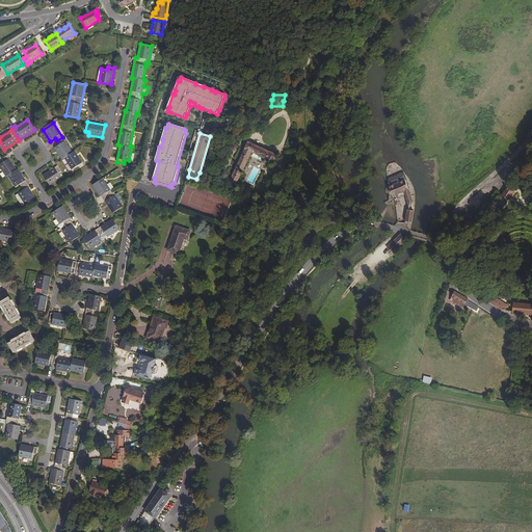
[(72,153),(63,138),(57,141),(59,144),(55,148),(62,159),(64,158),(72,169),(77,166),(79,169),(84,165),(75,152),(72,153)]
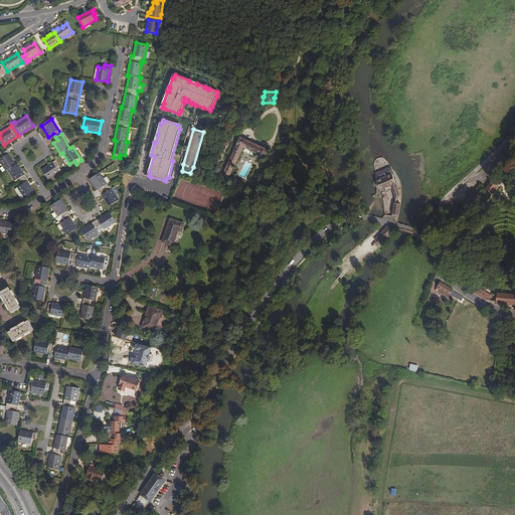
[(221,177),(228,179),(243,148),(256,154),(255,156),(264,160),(269,150),(261,146),(261,147),(240,137),(221,177)]
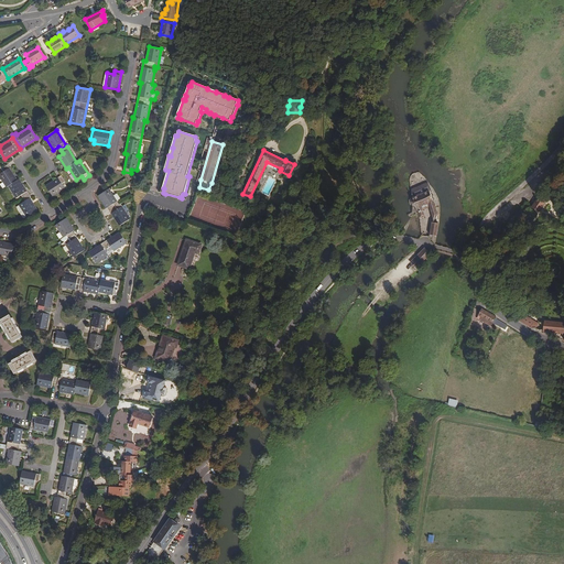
[(0,167),(0,176),(7,187),(9,186),(17,198),(21,195),(25,202),(19,206),(26,218),(38,210),(30,198),(31,197),(19,180),(18,181),(8,165),(1,169),(1,167),(0,167)]
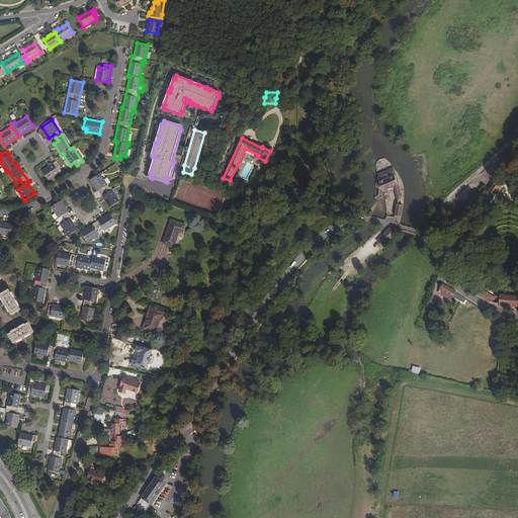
[(42,170),(49,181),(60,173),(57,169),(60,167),(57,162),(42,170)]
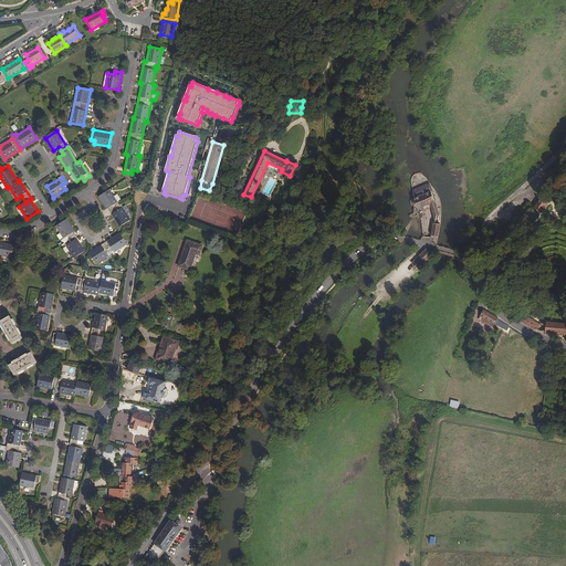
[(412,190),(413,198),(430,190),(432,190),(429,182),(412,190)]
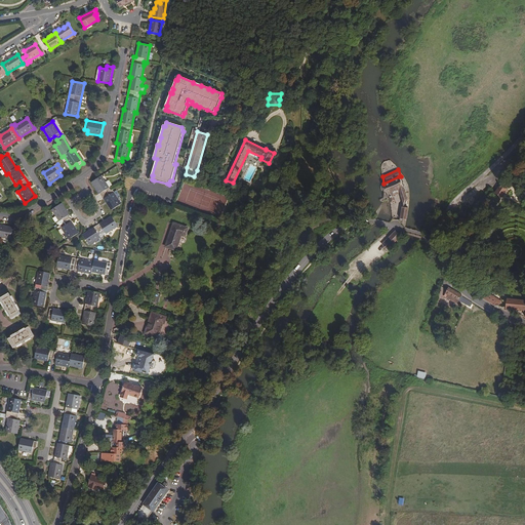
[(111,191),(109,188),(102,176),(91,183),(98,195),(101,194),(112,210),(122,204),(118,199),(121,197),(117,192),(116,192),(114,193),(114,192),(112,190),(111,191)]
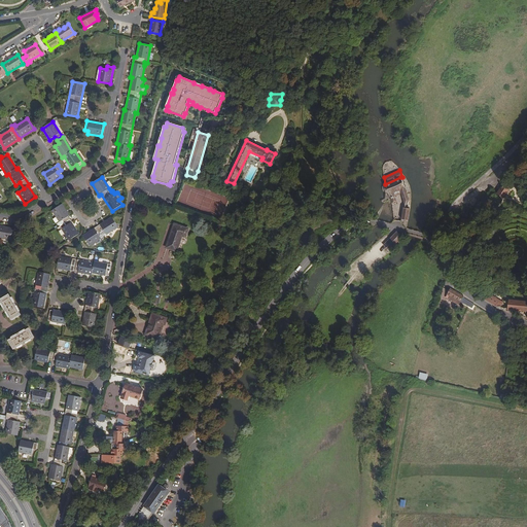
[(407,204),(409,200),(400,177),(385,184),(386,189),(387,192),(391,199),(395,197),(394,192),(400,190),(403,203),(407,204)]
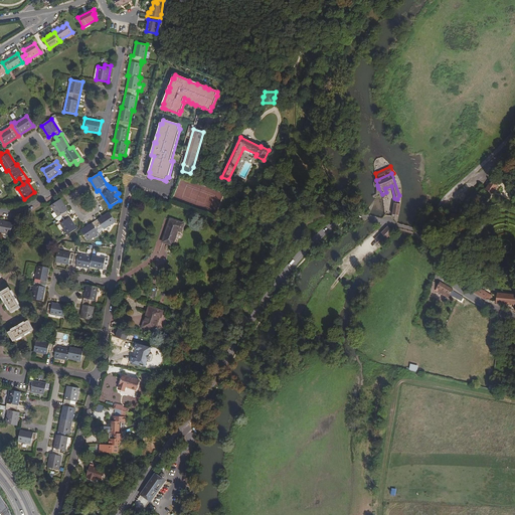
[(493,177),(482,191),(489,197),(500,182),(493,177)]
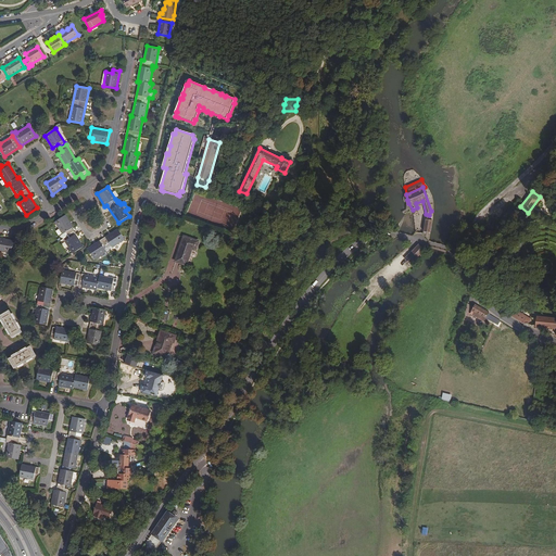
[(63,237),(64,238),(63,238),(65,241),(64,241),(73,254),(84,247),(72,229),(74,227),(65,215),(55,223),(59,228),(62,232),(63,235),(61,236),(62,238),(63,237)]
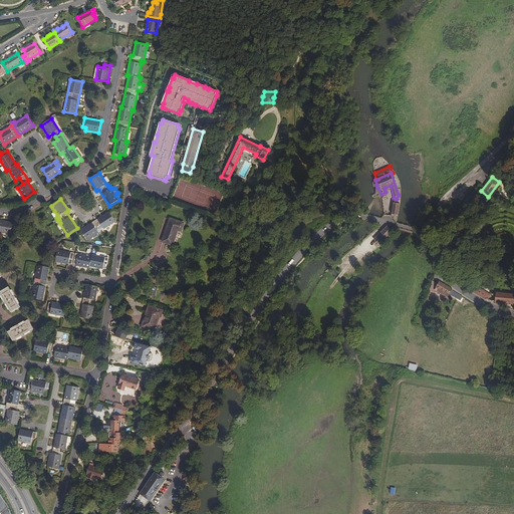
[(399,215),(400,204),(393,203),(392,214),(399,215)]
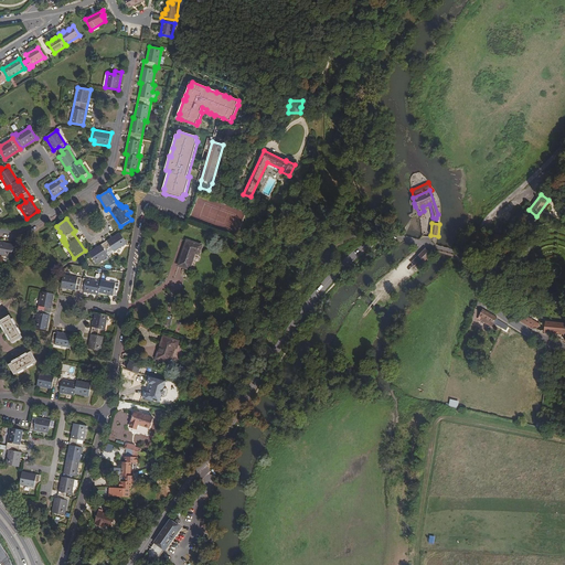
[(96,264),(112,254),(110,253),(114,251),(115,252),(127,244),(120,233),(89,253),(96,264)]
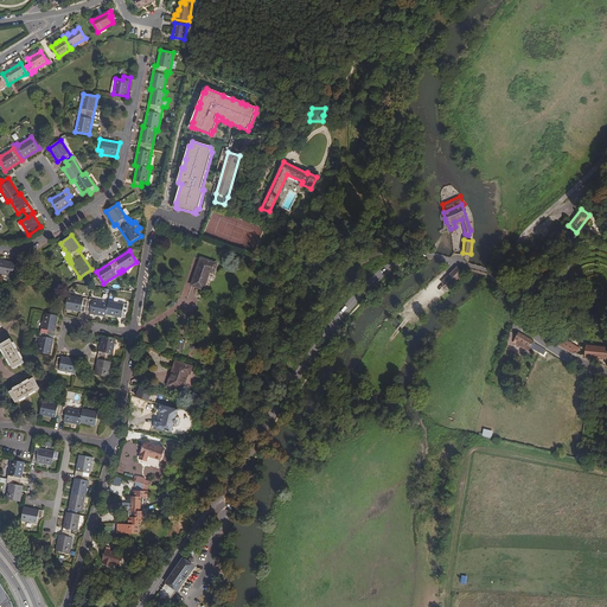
[(191,286),(203,291),(210,273),(213,274),(218,263),(200,257),(191,286)]
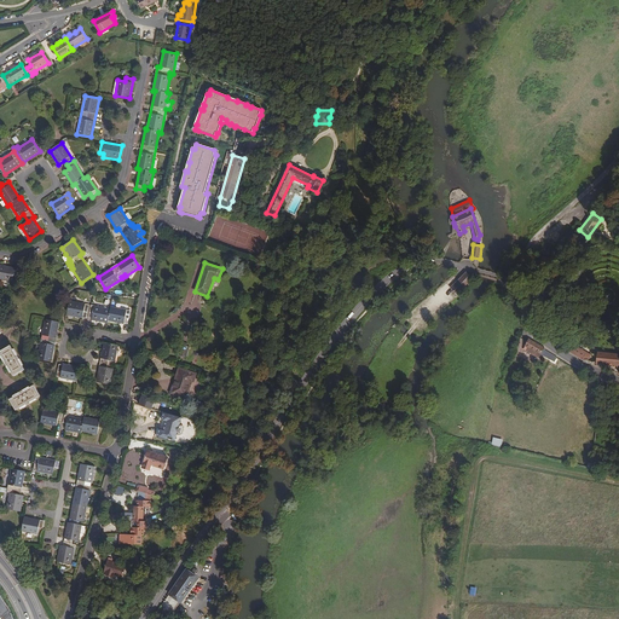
[(0,279),(12,282),(15,268),(0,265),(0,279)]
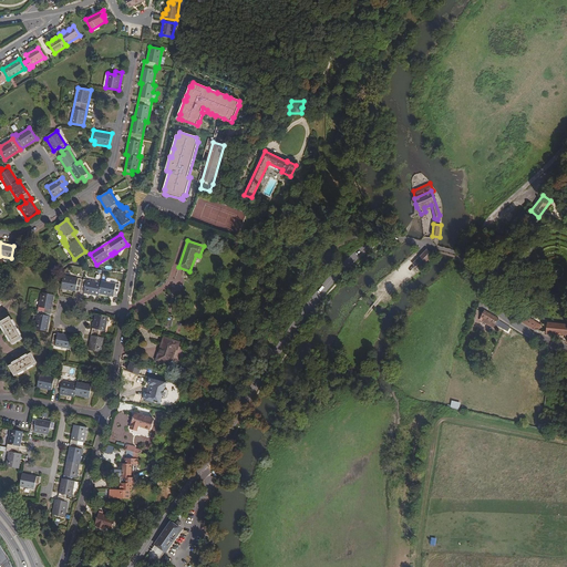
[(414,269),(421,274),(433,257),(425,250),(419,260),(419,264),(414,269)]
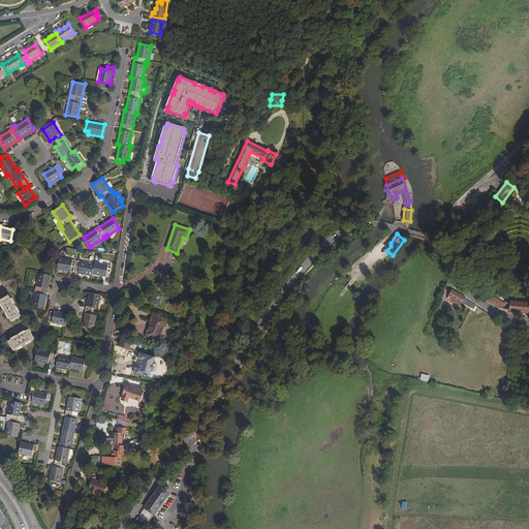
[(73,272),(76,260),(60,257),(57,270),(70,272),(73,272)]
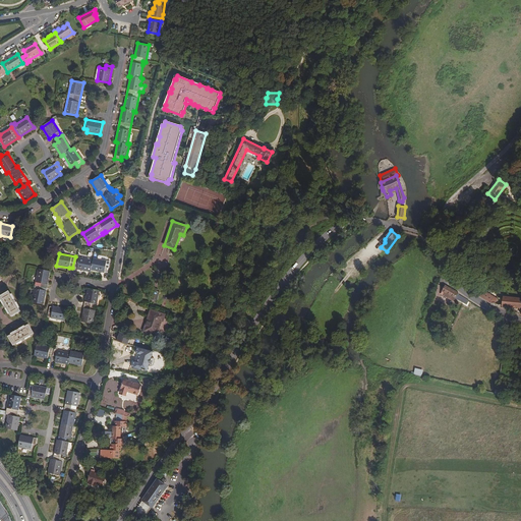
[(93,261),(76,256),(74,268),(77,269),(77,270),(91,272),(92,270),(105,273),(105,268),(109,268),(110,262),(94,258),(93,261)]
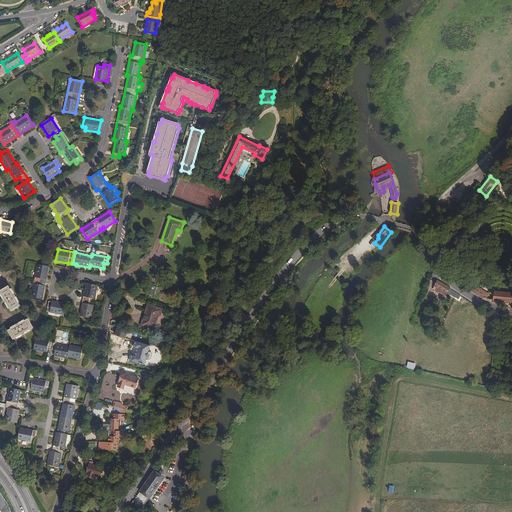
[(38,264),(31,297),(43,299),(50,266),(38,264)]
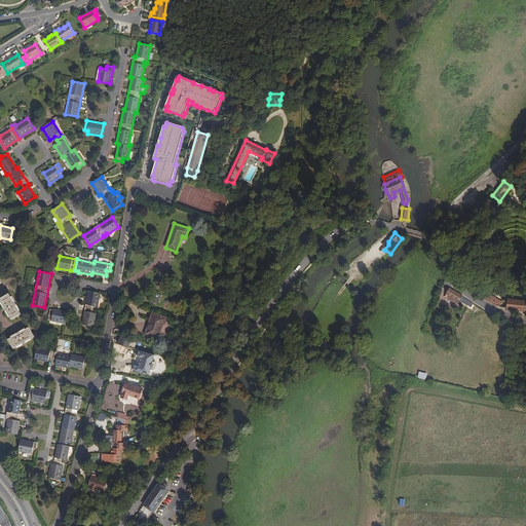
[(448,289),(445,296),(460,302),(462,294),(448,289)]
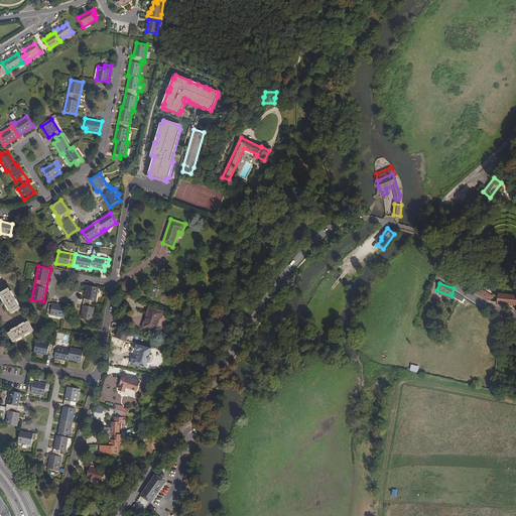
[(96,301),(99,288),(87,285),(81,318),(92,320),(95,307),(94,307),(95,301),(96,301)]
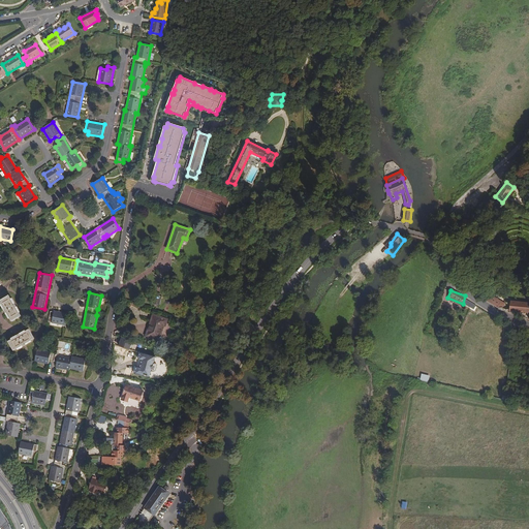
[(11,321),(21,315),(16,307),(17,307),(14,304),(9,296),(0,301),(5,309),(4,310),(6,313),(7,313),(11,321)]
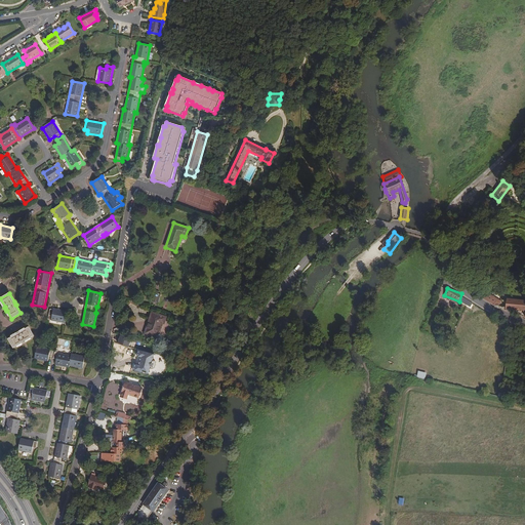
[(485,293),(482,298),(498,306),(500,300),(485,293)]
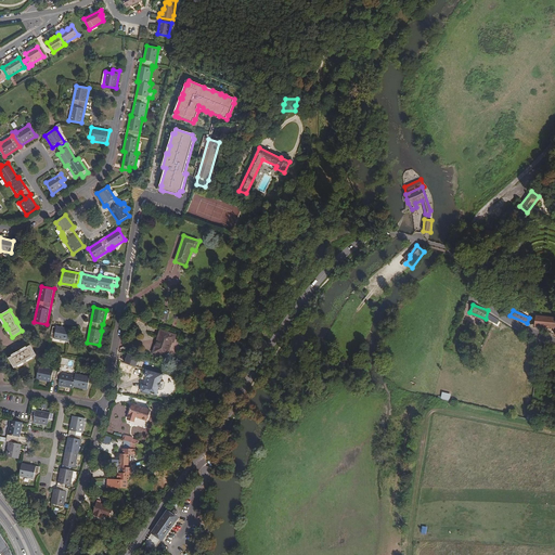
[(536,319),(536,327),(549,330),(550,320),(536,319)]
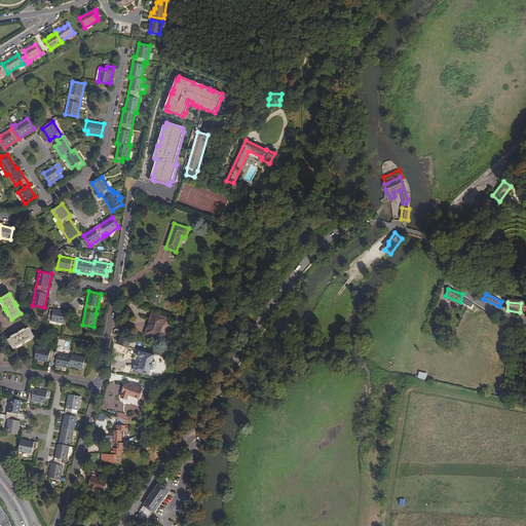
[(48,321),(65,324),(68,312),(53,309),(53,310),(50,309),(48,321)]
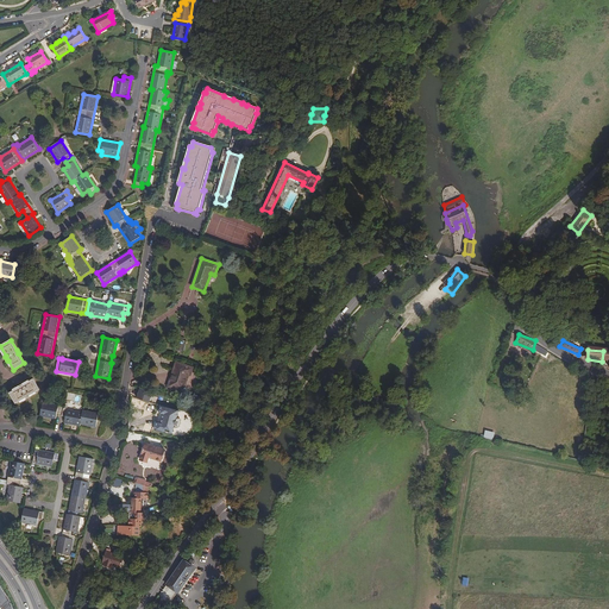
[(169,387),(183,391),(188,375),(190,375),(193,368),(176,363),(169,387)]
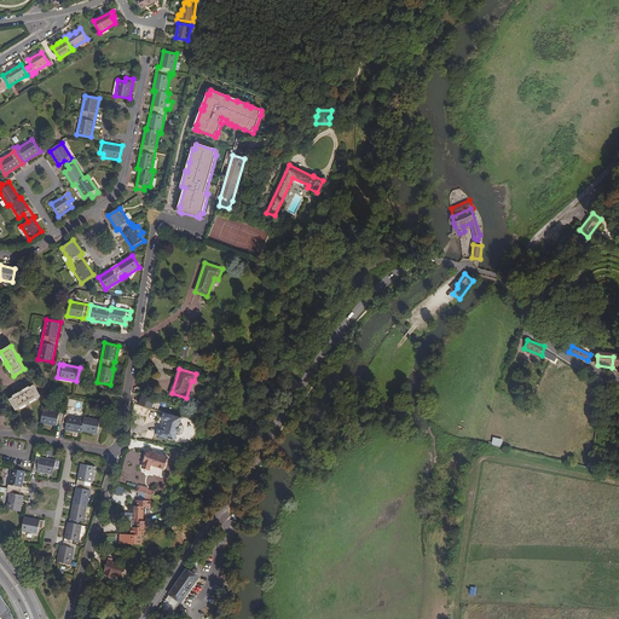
[(10,399),(16,410),(27,404),(27,405),(30,403),(30,401),(40,395),(34,386),(23,392),(23,391),(19,393),(10,399)]
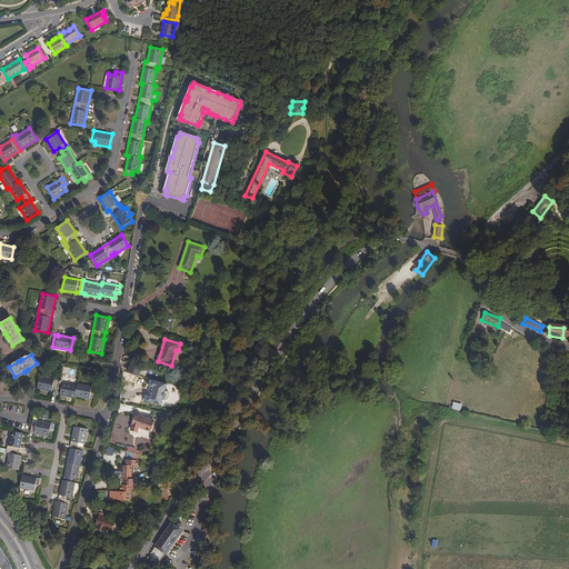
[(129,372),(139,376),(141,368),(131,365),(129,372)]
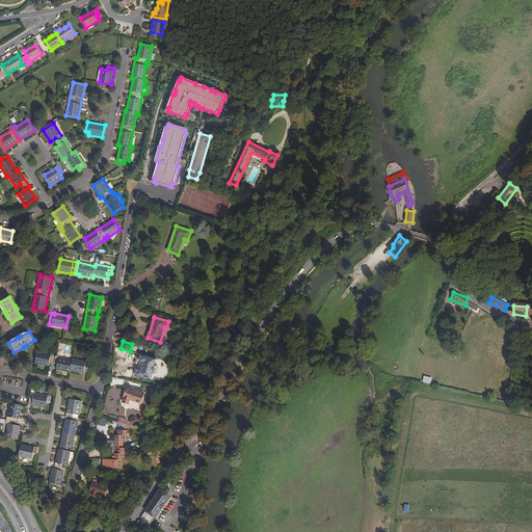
[(54,354),(37,351),(34,364),(49,366),(50,361),(53,362),(54,354)]
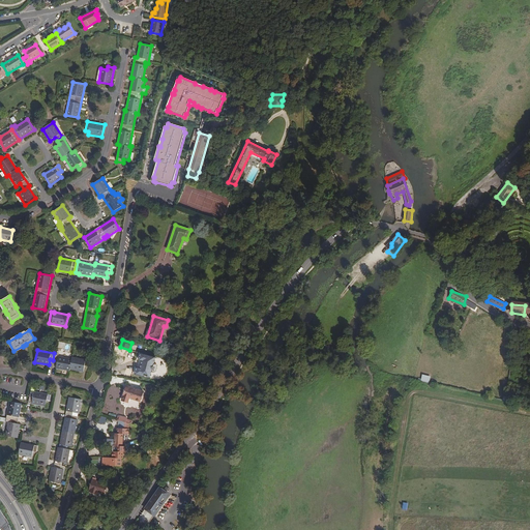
[(135,375),(150,379),(152,373),(154,373),(156,372),(157,366),(156,364),(154,364),(156,357),(141,353),(139,360),(143,361),(141,369),(137,367),(135,375)]
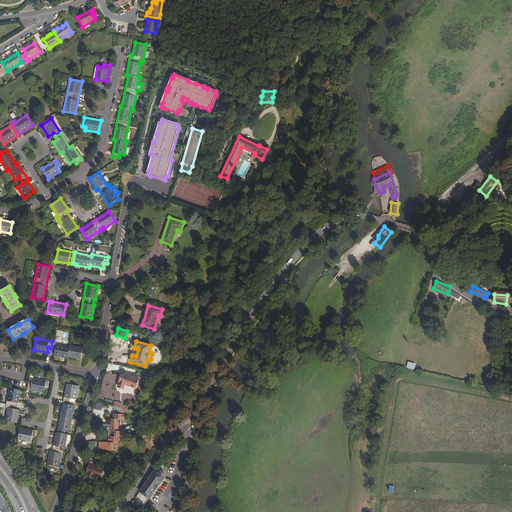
[(54,355),(67,358),(68,356),(81,359),(82,354),(85,354),(86,348),(70,345),(69,347),(53,344),(52,350),(55,350),(54,355)]
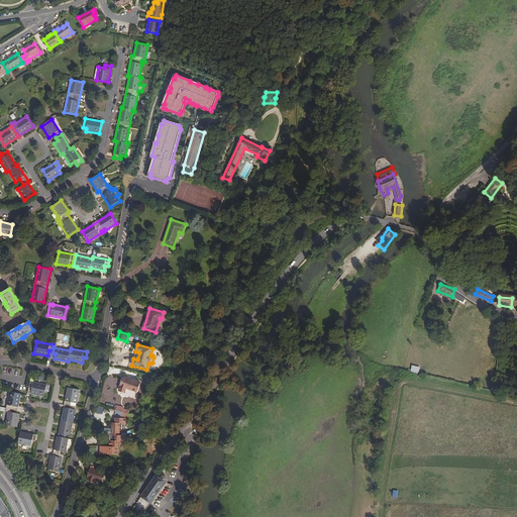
[(411,372),(419,374),(421,368),(413,366),(411,372)]
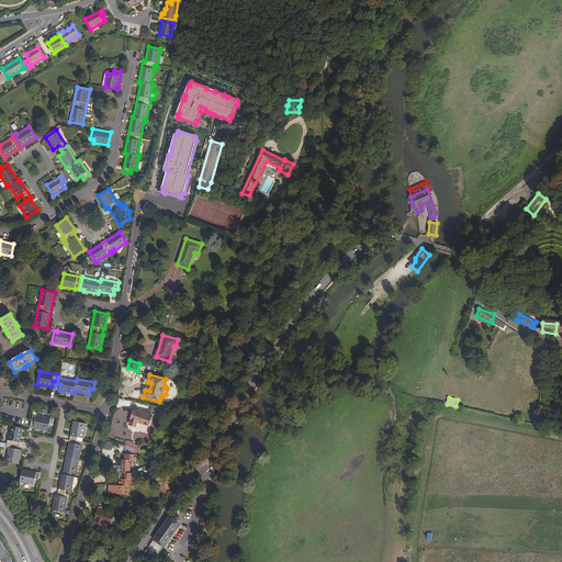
[(135,413),(133,413),(130,423),(135,425),(137,420),(147,424),(150,414),(136,409),(135,413)]
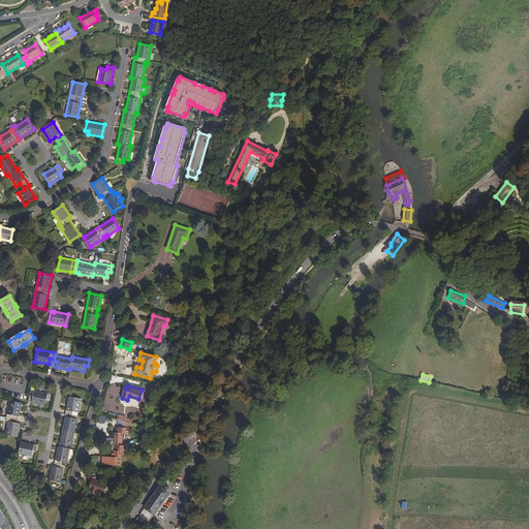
[(45,406),(48,394),(31,391),(29,402),(45,406)]
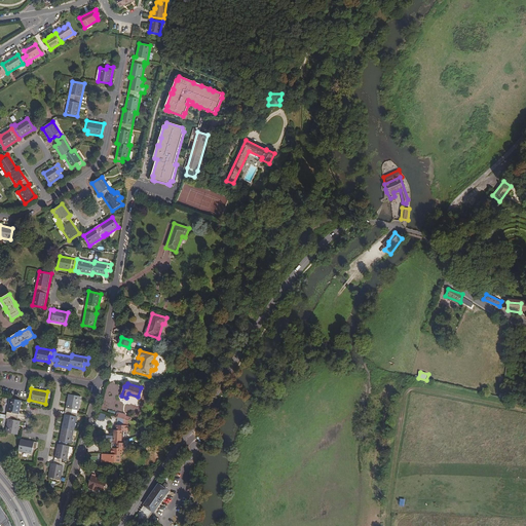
[(49,477),(61,480),(64,462),(61,462),(62,459),(67,460),(70,447),(66,446),(66,443),(72,444),(77,414),(72,412),(73,409),(78,410),(81,397),(69,395),(60,445),(58,444),(53,464),(51,463),(49,477)]
